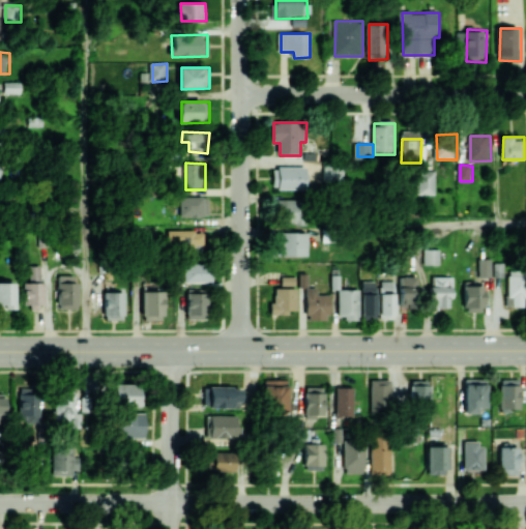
[(326,181),(346,182),(346,167),(327,166),(326,181)]
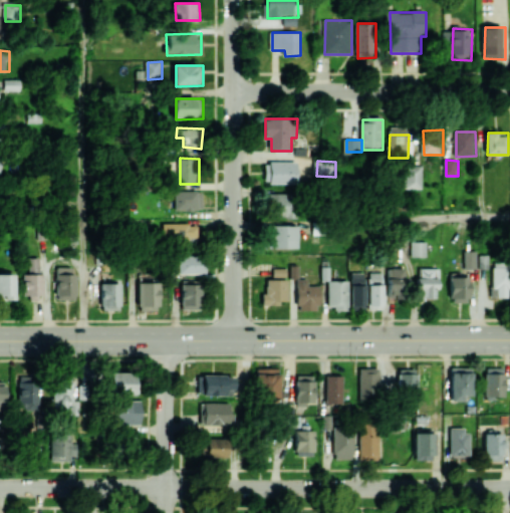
[(298,162),(271,162),(272,185),(299,184),(298,162)]
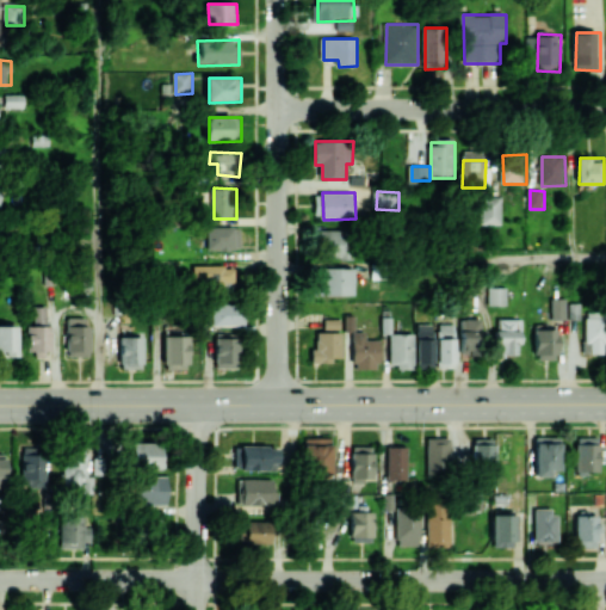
[(482,225),(504,226),(505,197),(483,197),(482,225)]
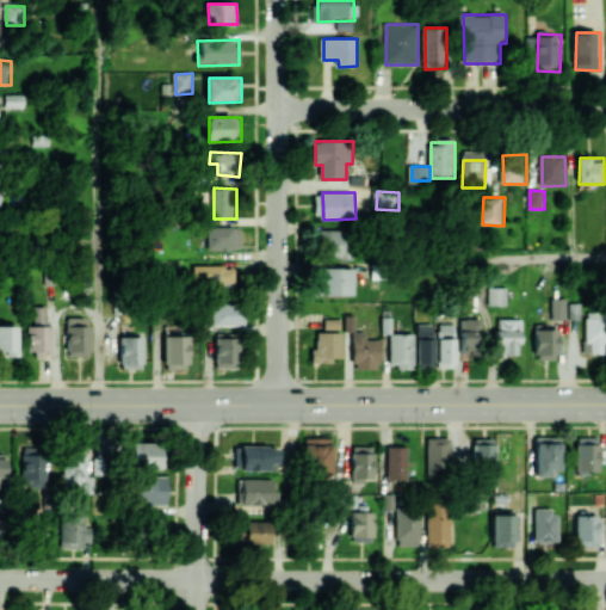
[(243,228),(210,228),(210,251),(243,251),(243,228)]
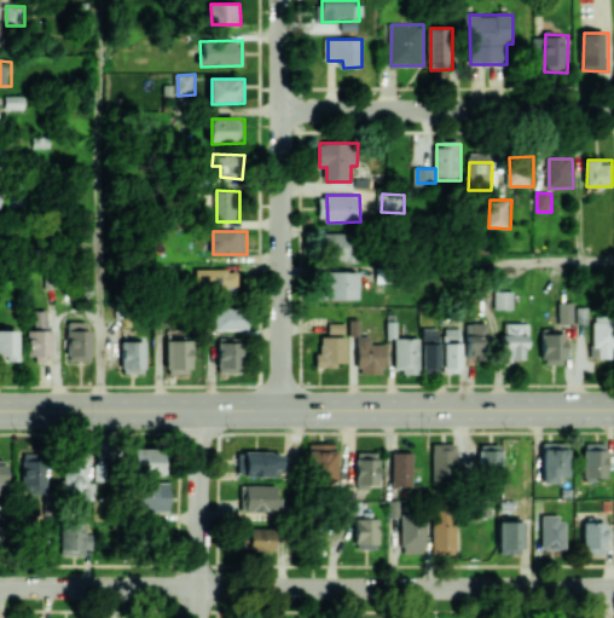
[(355,263),(357,234),(328,234),(326,263),(355,263)]
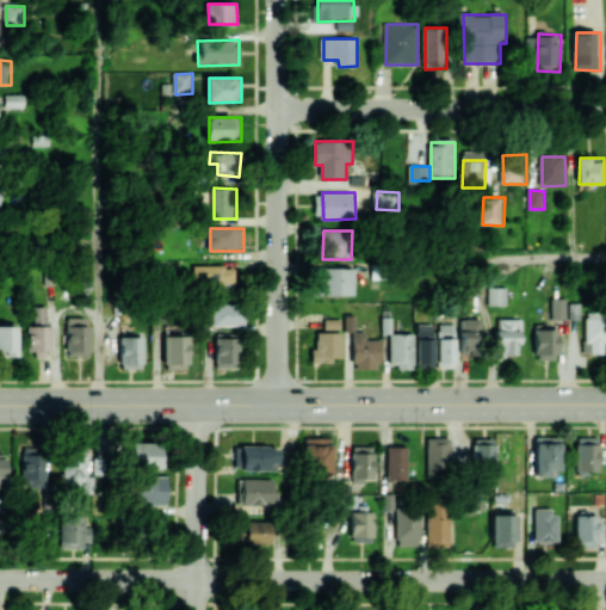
[(196,267),(196,288),(237,288),(237,266),(196,267)]
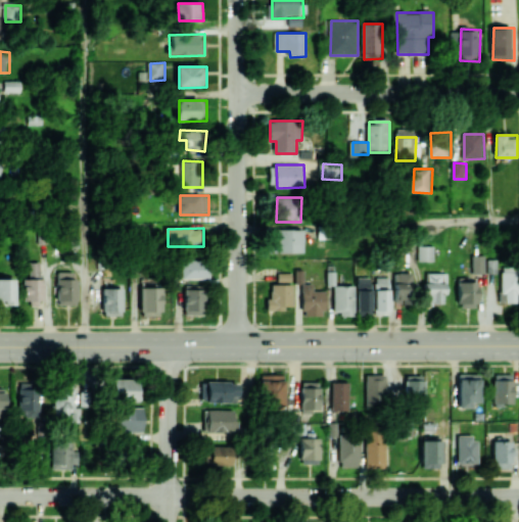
[(307,252),(305,230),(276,231),(276,253),(307,252)]
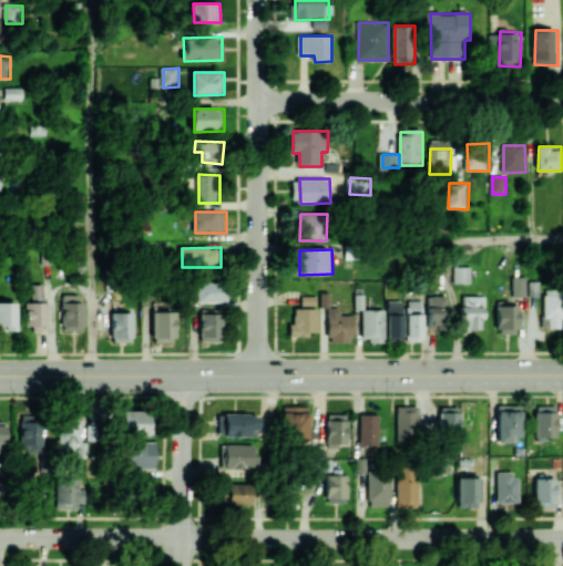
[(457,284),(473,284),(473,267),(456,267),(457,284)]
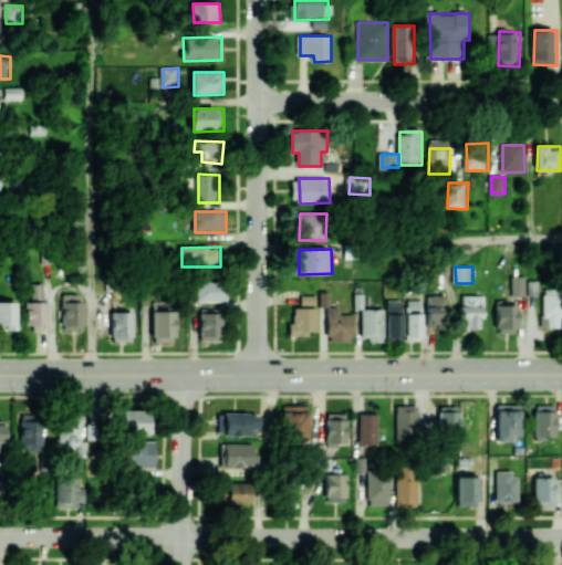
[(513,296),(528,296),(529,278),(513,276),(513,296)]
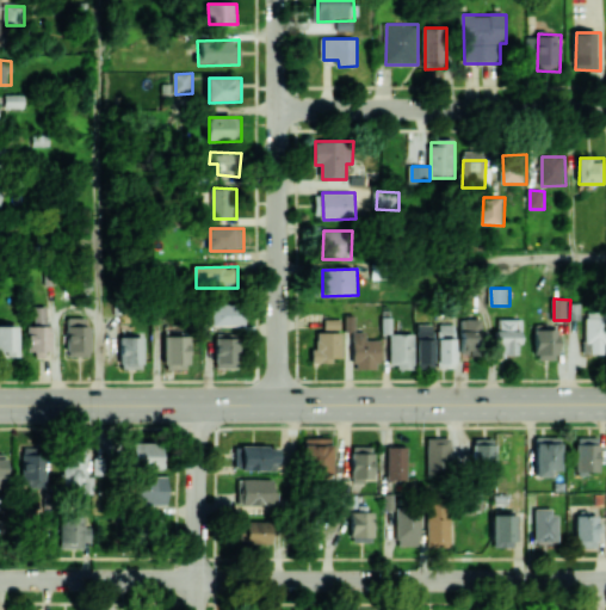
[(246,326),(246,305),(215,305),(215,326),(246,326)]
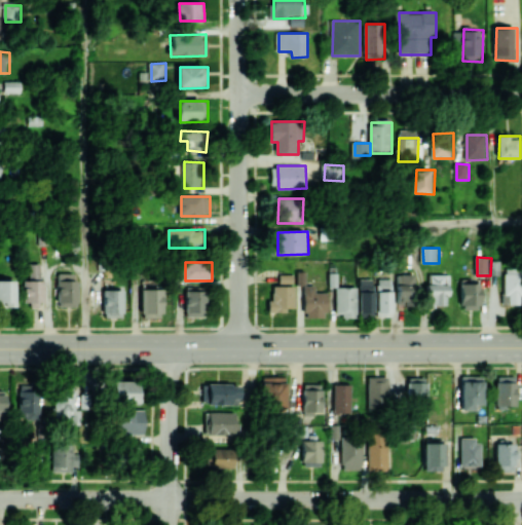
[(45,264),(32,265),(32,282),(26,282),(27,303),(33,303),(33,306),(46,305),(45,264)]
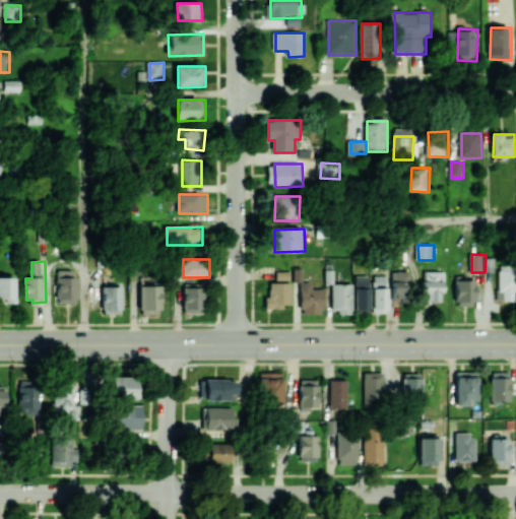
[(515,270),(500,269),(499,302),(515,302),(515,270)]
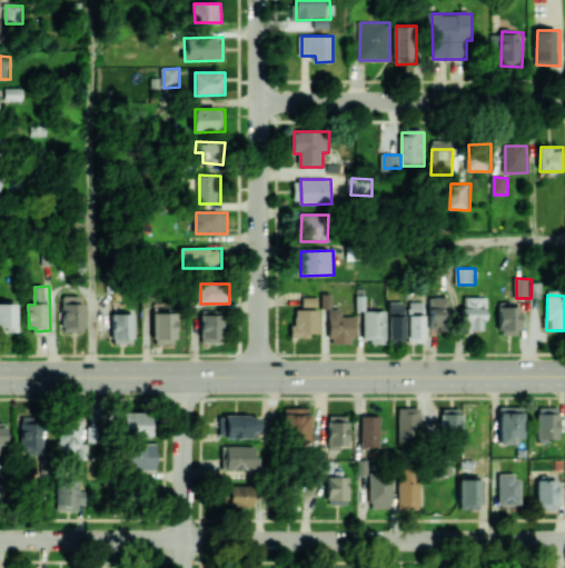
[(86,334),(87,297),(66,297),(65,332),(86,334)]
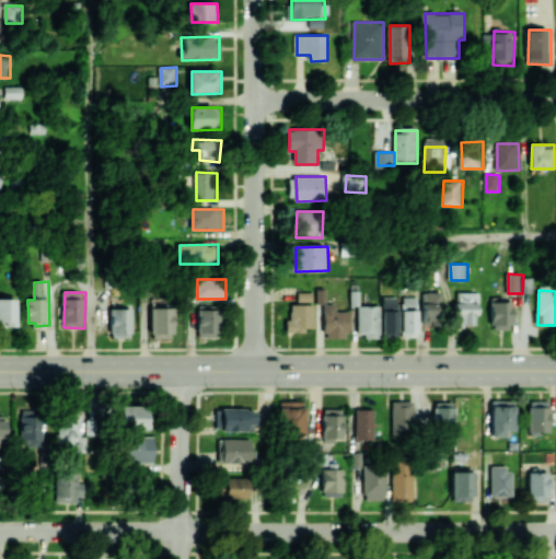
[(426,328),(447,327),(446,292),(425,293),(426,328)]
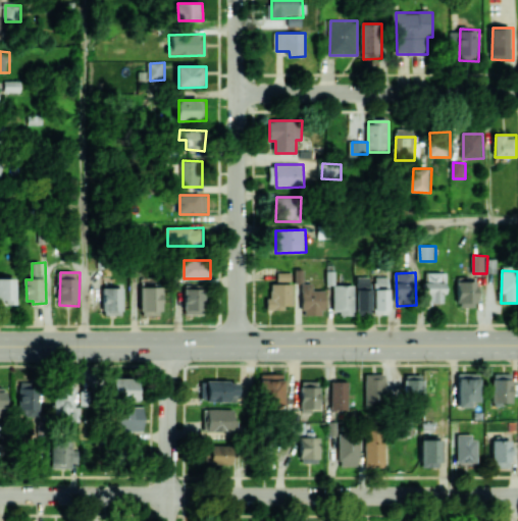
[(447,304),(447,273),(427,272),(426,303),(447,304)]
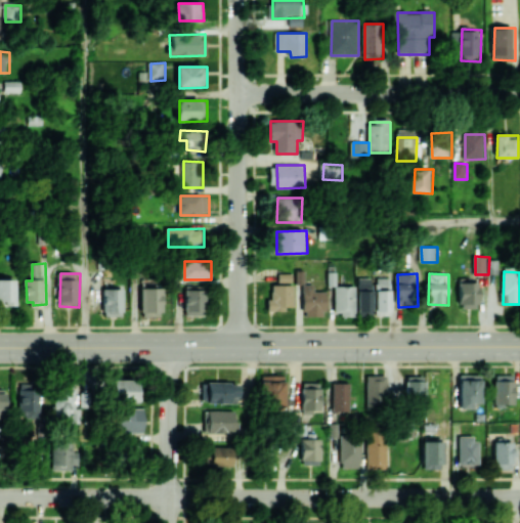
[(375,278),(359,278),(359,315),(374,316),(375,278)]
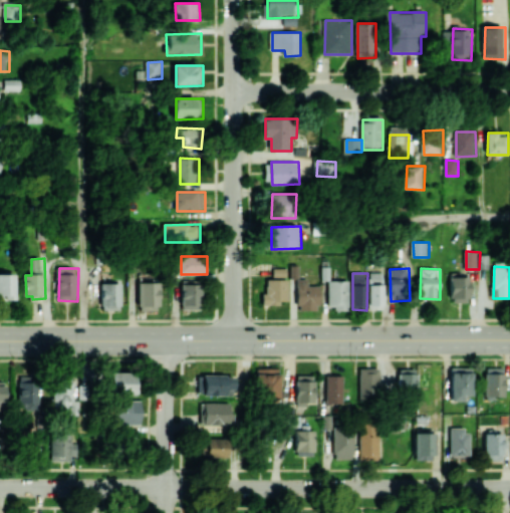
[(385,273),(369,273),(370,310),(386,309),(385,273)]
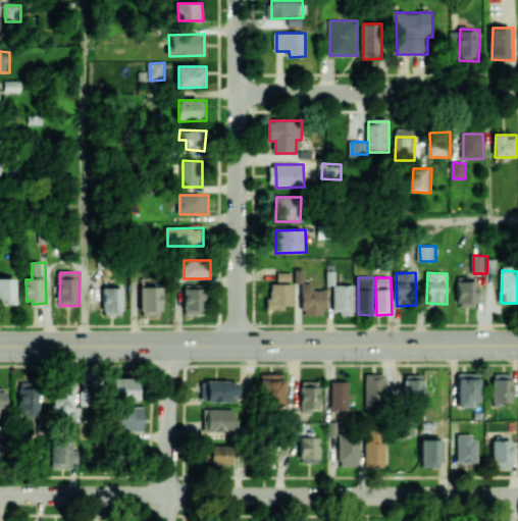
[(478,308),(479,282),(470,282),(470,277),(460,277),(459,307),(478,308)]
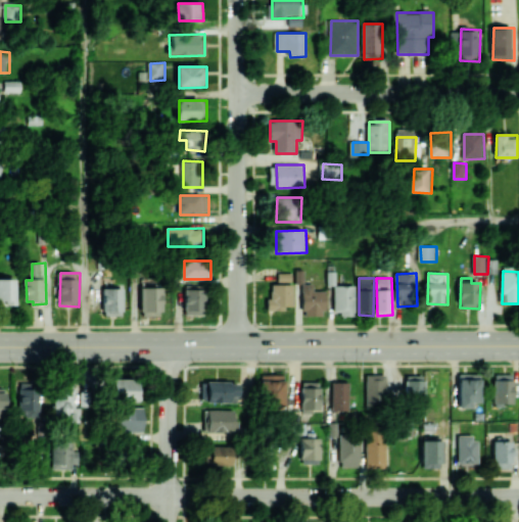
[(17,280),(0,279),(0,291),(0,303),(17,303),(17,280)]
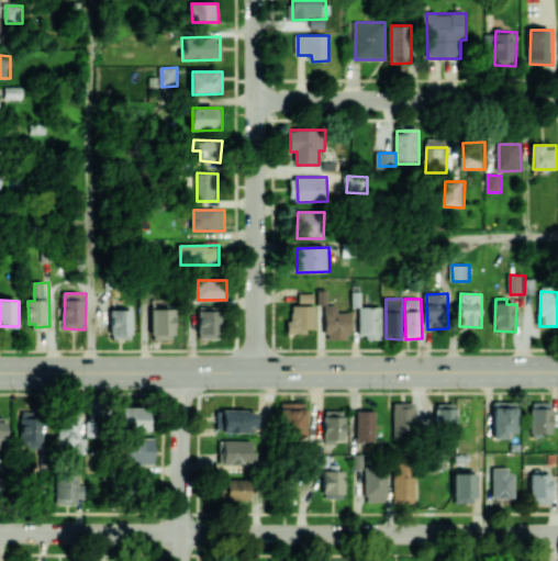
[(317,306),(291,306),(291,333),(317,334),(317,306)]
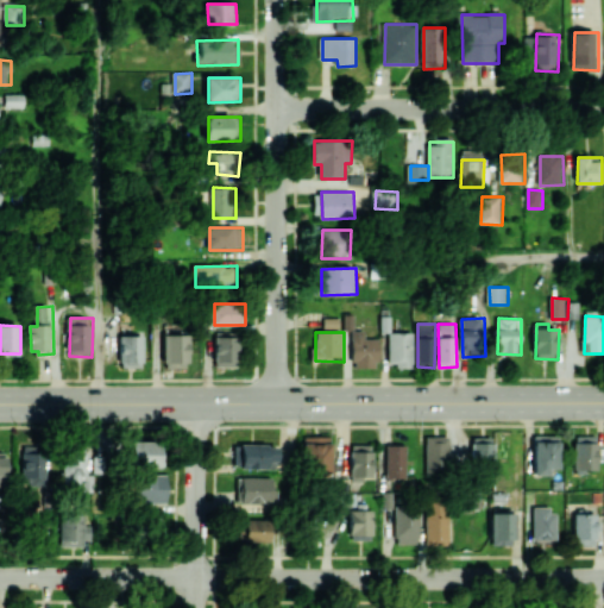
[(413,367),(413,332),(390,332),(391,367),(413,367)]
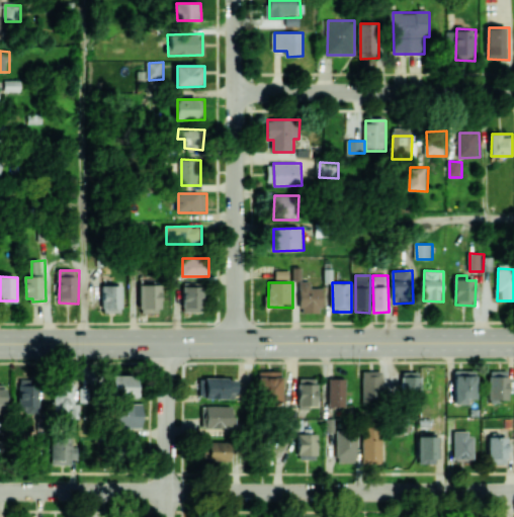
[(143,314),(163,314),(162,284),(142,285),(143,314)]
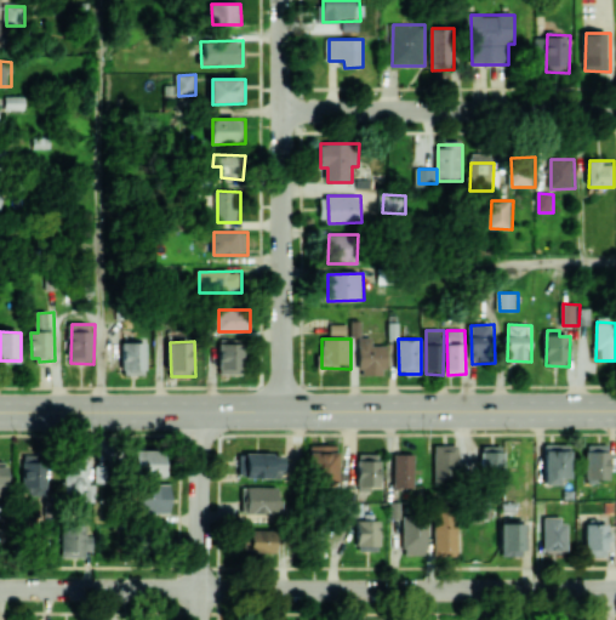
[(148,343),(125,343),(125,375),(148,375),(148,343)]
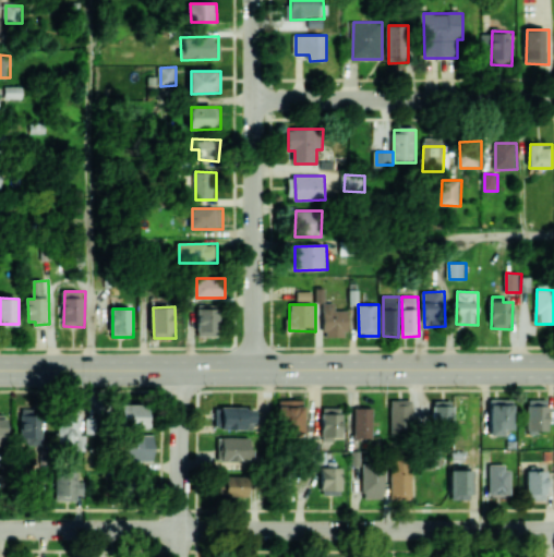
[(221,337),(220,309),(199,309),(200,338),(221,337)]
